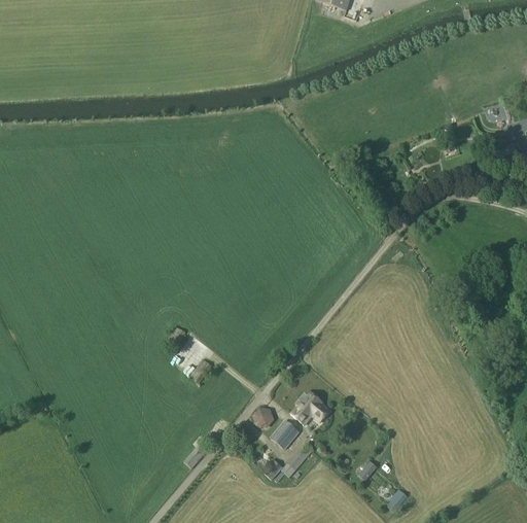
[(321,0),(347,9),(350,0),(321,0)]
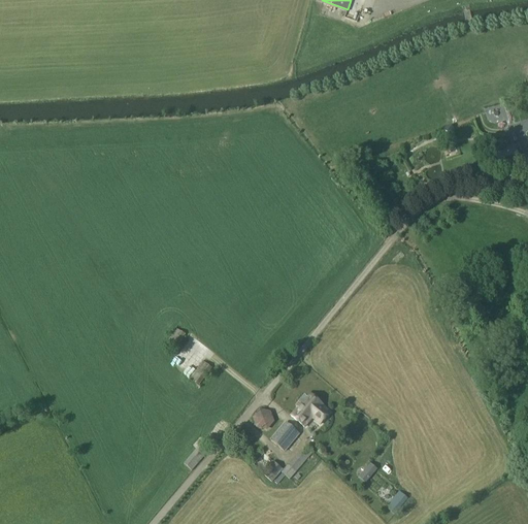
[(498,97),(482,99),(485,125),(501,123),(498,97)]
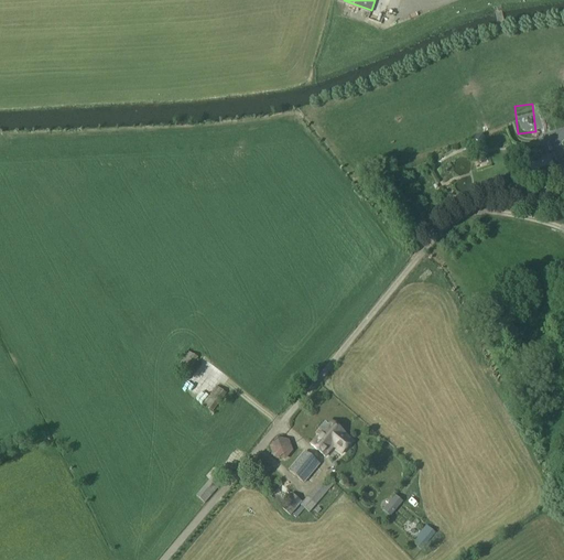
[(485,146),(481,137),(474,139),(476,148),(485,146)]
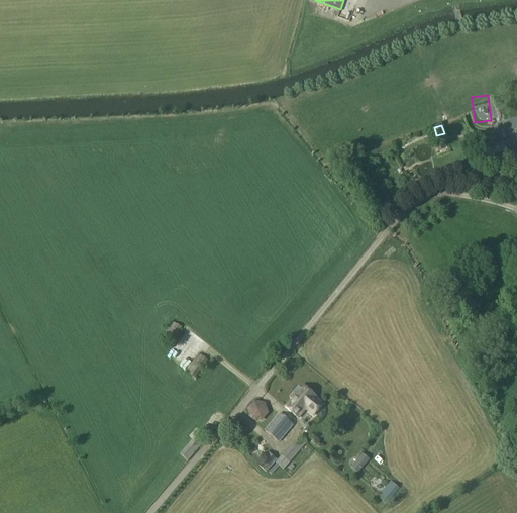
[(499,145),(485,149),(489,165),(510,159),(507,149),(511,147),(509,139),(498,142),(499,145)]
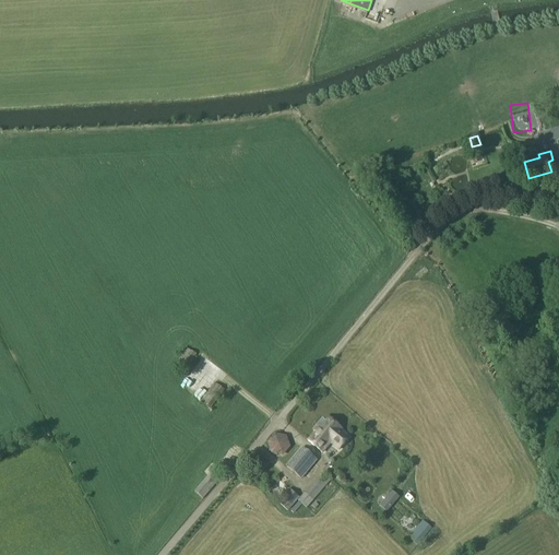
[(187,345),(176,363),(187,369),(198,351),(187,345)]
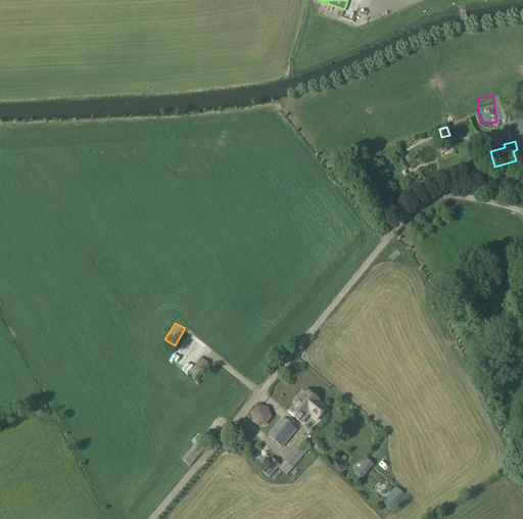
[(201,355),(187,373),(197,379),(210,362),(201,355)]
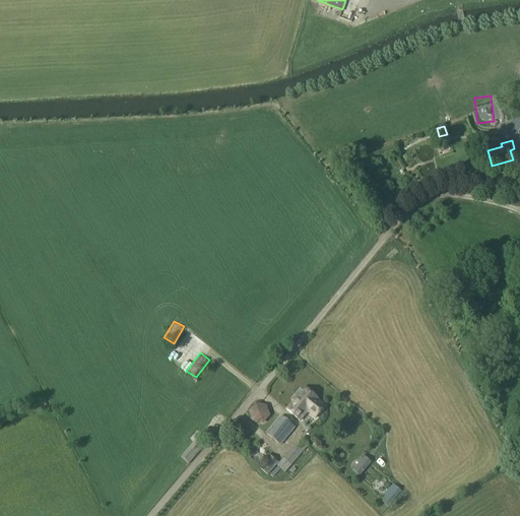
[(297,395),(287,406),(301,417),(307,409),(315,416),(327,402),(305,385),(303,388),(301,386),(295,393),(297,395)]
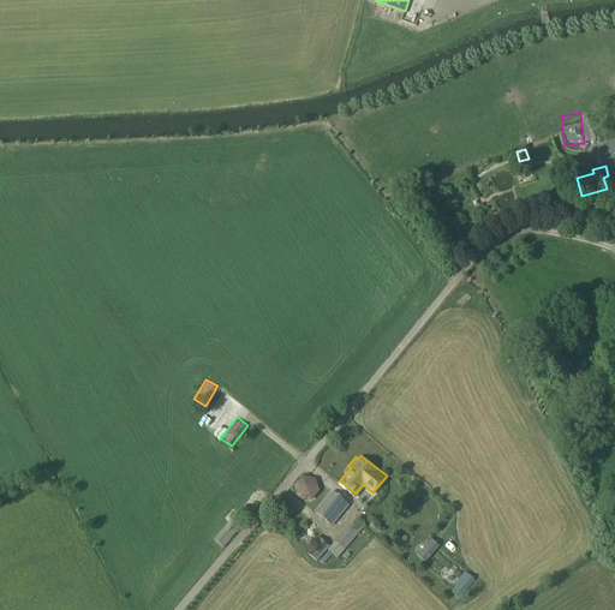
[(303,473),(294,483),(298,496),(312,497),(321,488),(316,474),(303,473)]
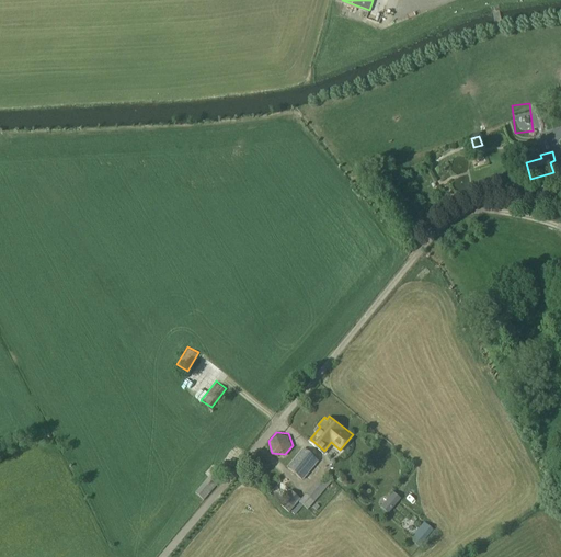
[(302,446),(287,465),(302,478),(319,458),(302,446)]
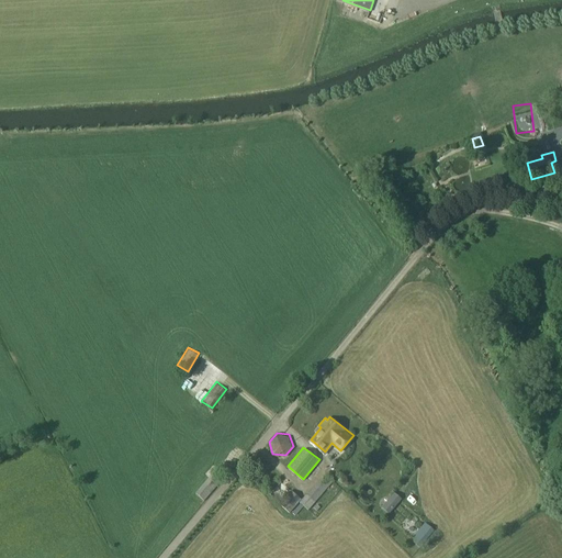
[(228,449),(222,456),(225,460),(233,454),(228,449)]
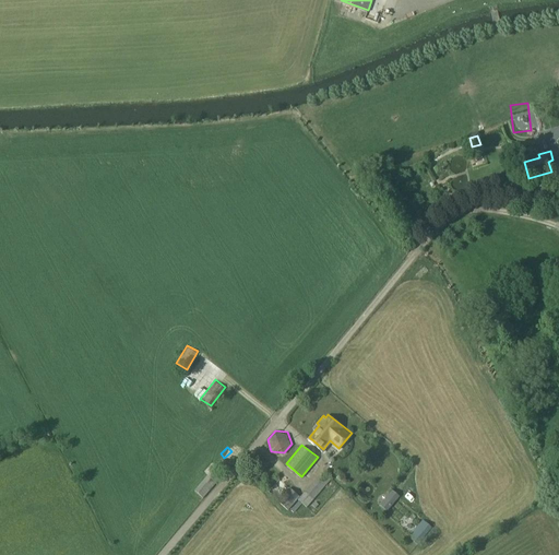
[(260,452),(247,468),(257,475),(269,460),(260,452)]
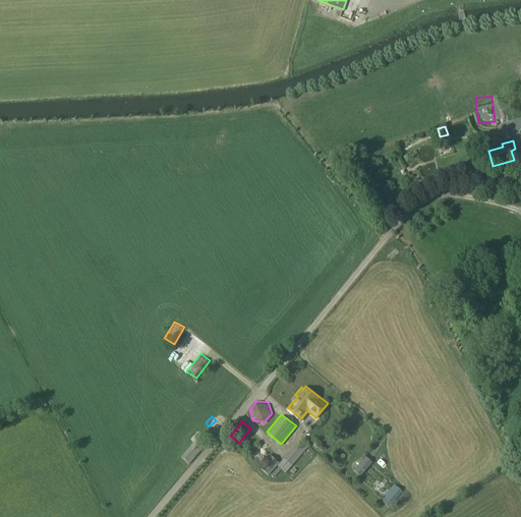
[(207,425),(181,455),(190,461),(215,433),(207,425)]
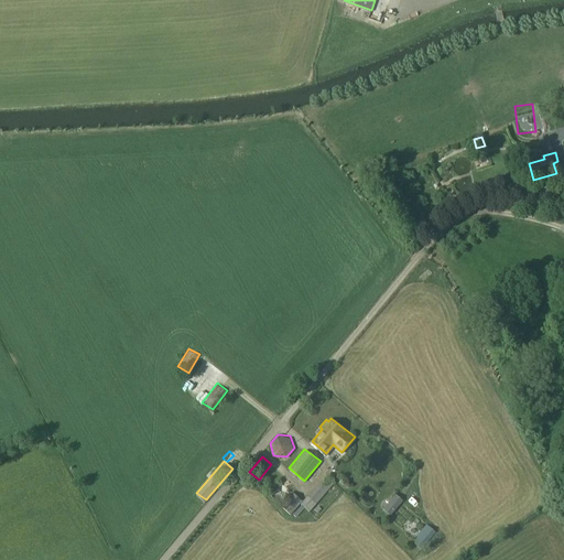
[(307,493),(301,502),(310,509),(335,481),(327,473),(308,494),(307,493)]
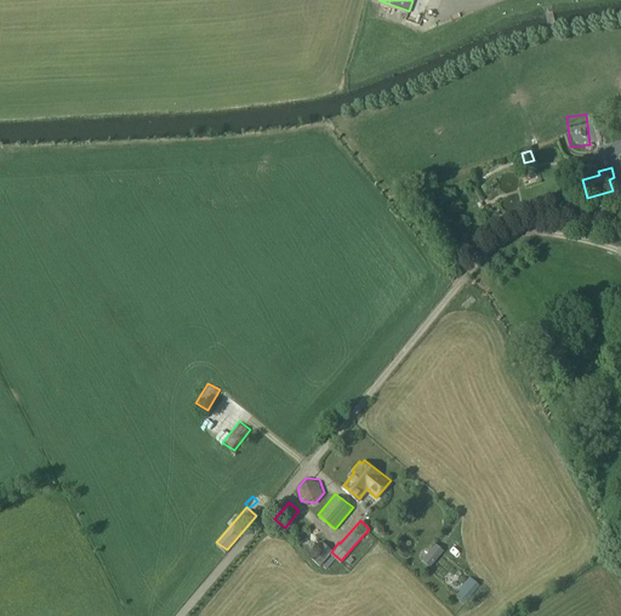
[(322,539),(309,553),(322,564),(334,548),(322,539)]
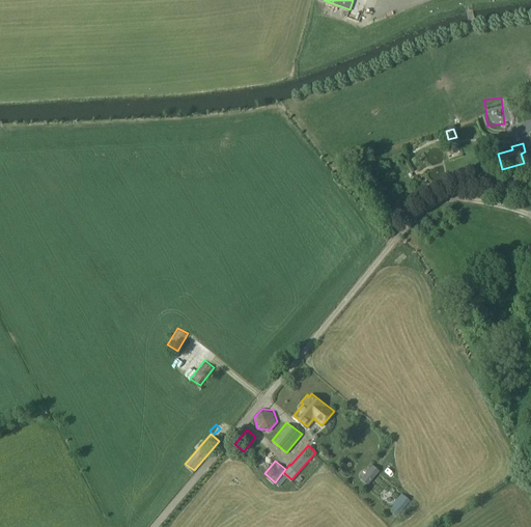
[(371,462),(359,476),(368,483),(381,469),(371,462)]
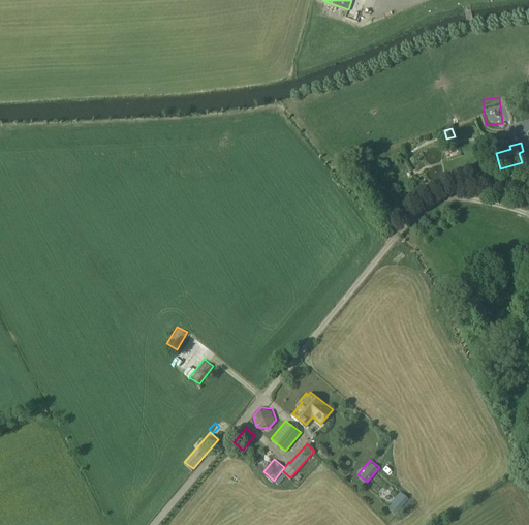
[(401,489),(386,505),(397,514),(410,497),(401,489)]
